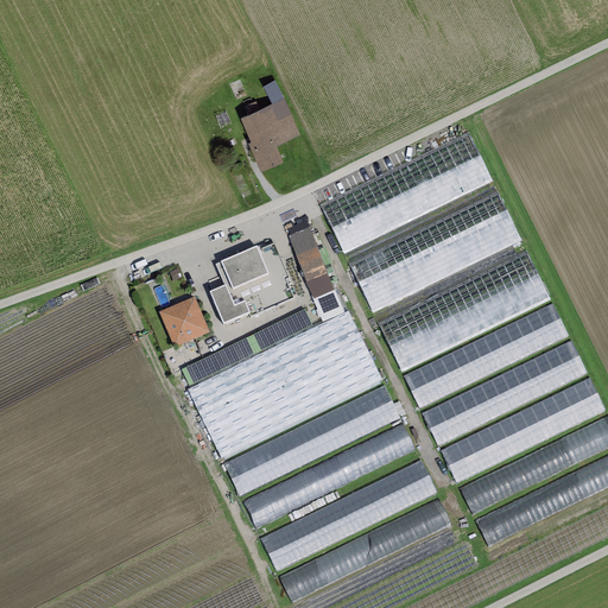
[(276,81),(263,87),(272,105),(283,97),(276,81)]
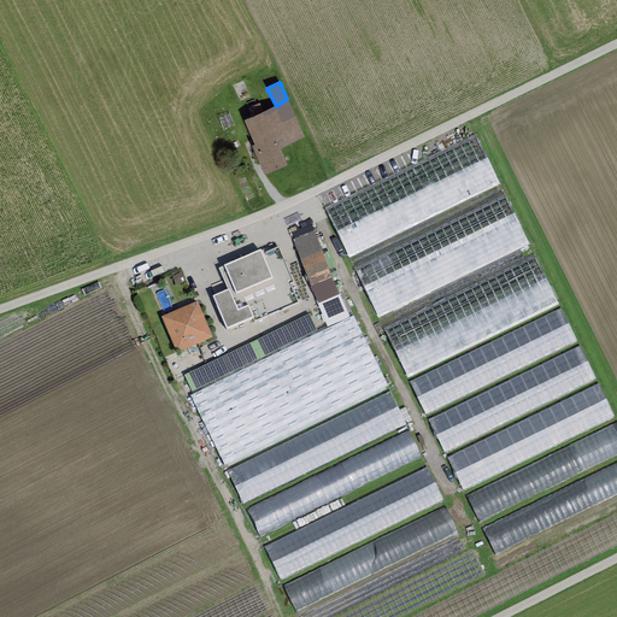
[(288,101),(244,121),(254,146),(252,147),(265,176),(288,165),(281,150),(305,139),(288,101)]
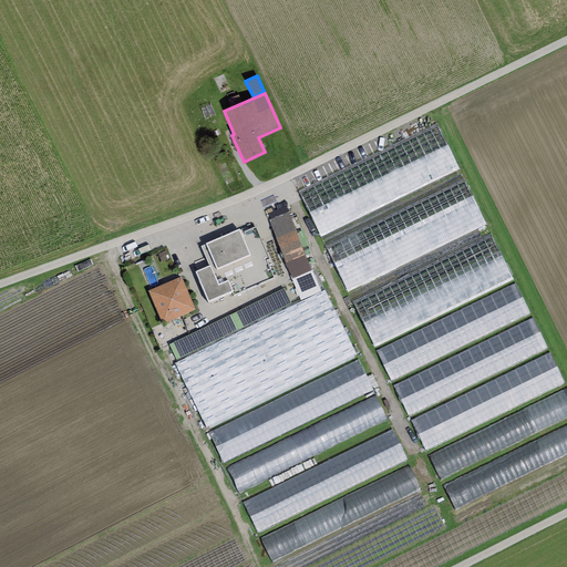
[(319,232),(461,173),(443,129),(300,187),(319,232)]
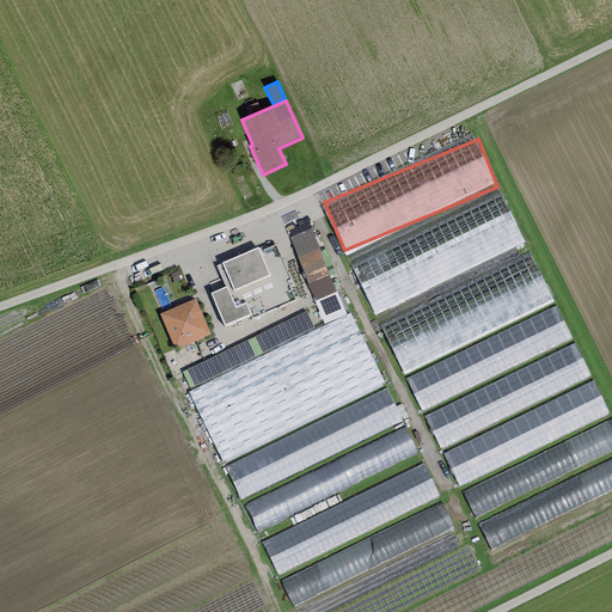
[(372,308),(526,249),(507,199),(353,259),(372,308)]
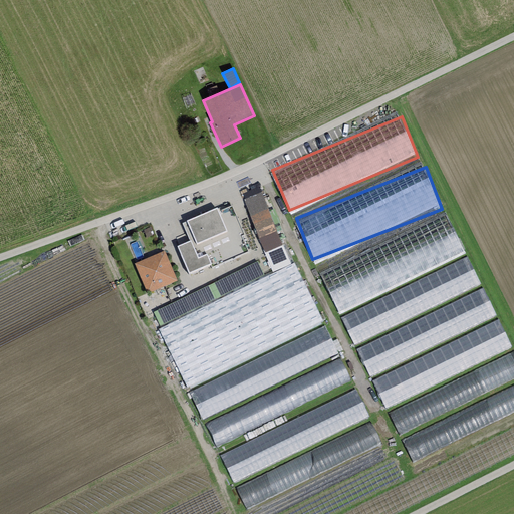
[(261,192),(243,200),(265,251),(264,251),(272,272),(291,264),(261,192)]
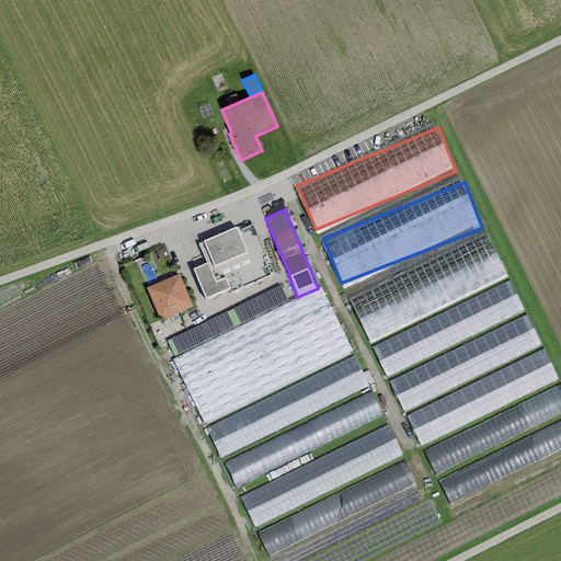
[(237,227),(203,240),(214,267),(248,253),(237,227)]
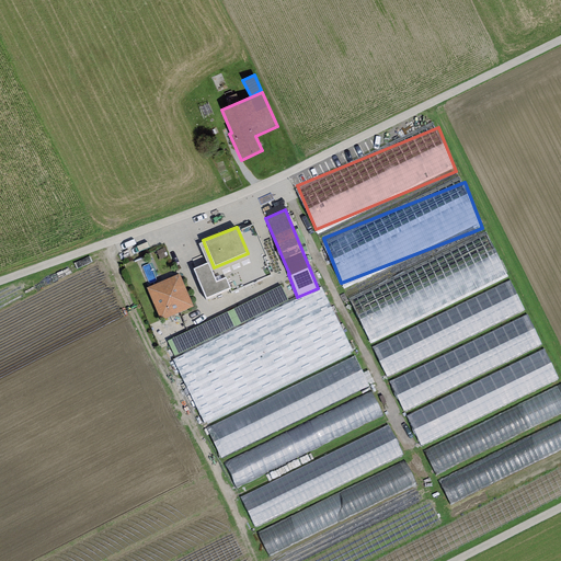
[(368,338),(510,282),(491,237),(351,293),(368,338)]
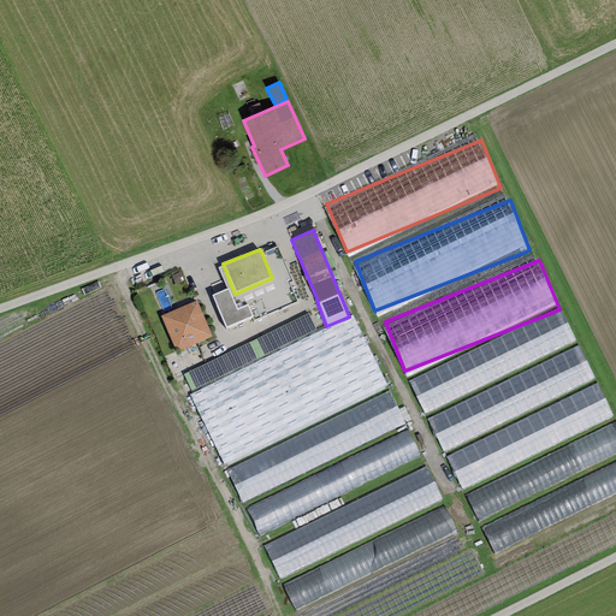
[(229,289),(212,296),(226,329),(253,317),(248,304),(237,309),(229,289)]
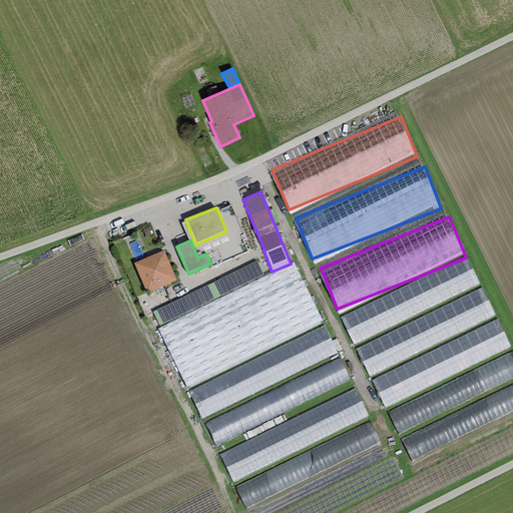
[(164,250),(134,263),(146,293),(176,281),(164,250)]
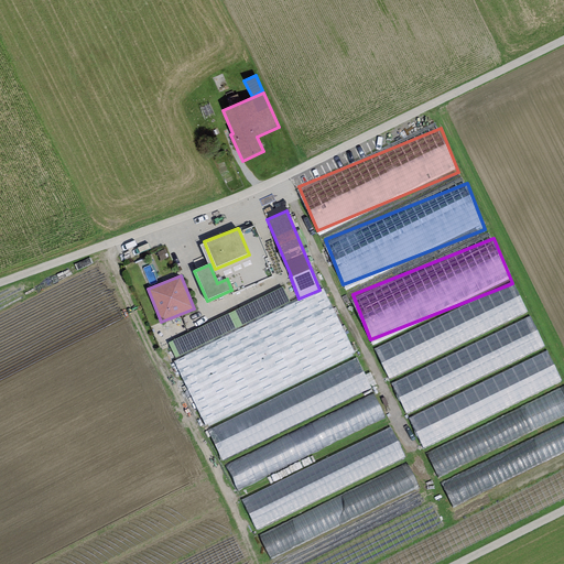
[(388,375),(530,317),(517,285),(375,343),(388,375)]
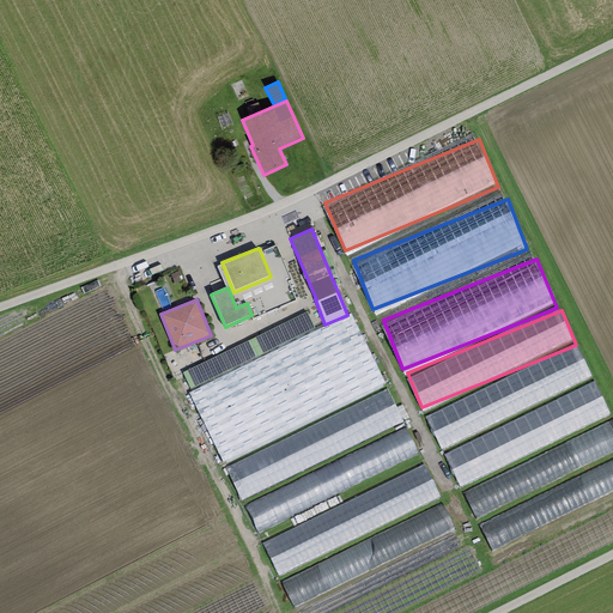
[(307,311),(182,372),(190,389),(314,327),(307,311)]
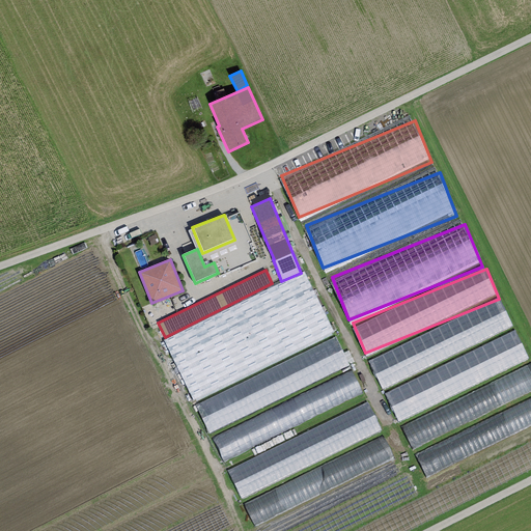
[(502,300),(369,357),(382,386),(514,329),(502,300)]
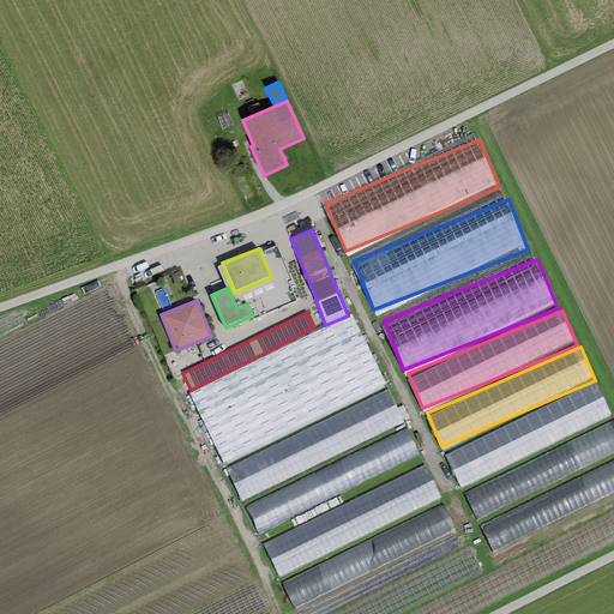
[(600,385),(446,449),(459,483),(613,420),(600,385)]
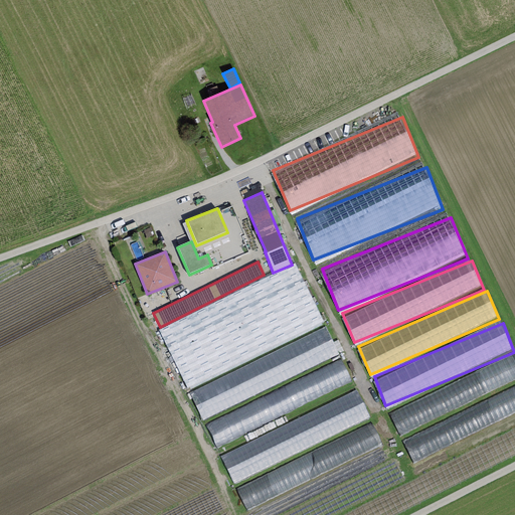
[(207,422),(216,444),(353,382),(340,355),(324,362),(327,368),(207,422)]
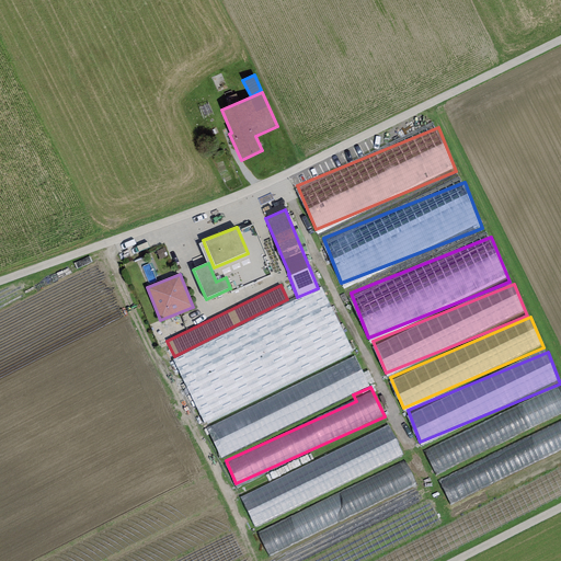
[(560,387),(424,445),(435,471),(560,416),(560,387)]
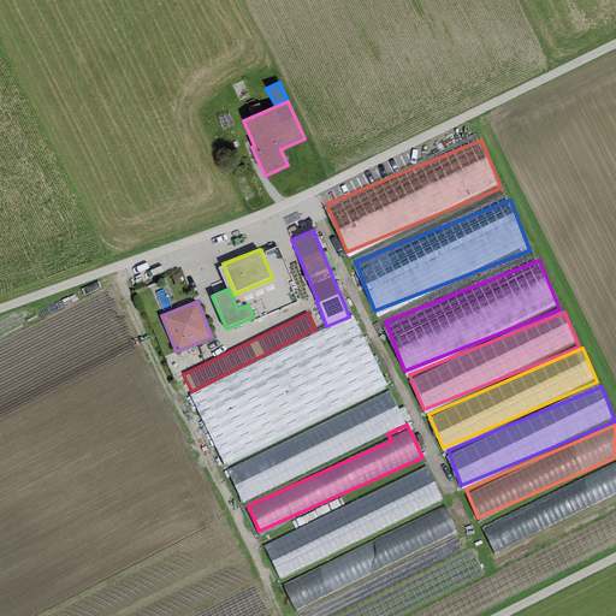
[(495,551),(615,496),(615,462),(481,525),(495,551)]
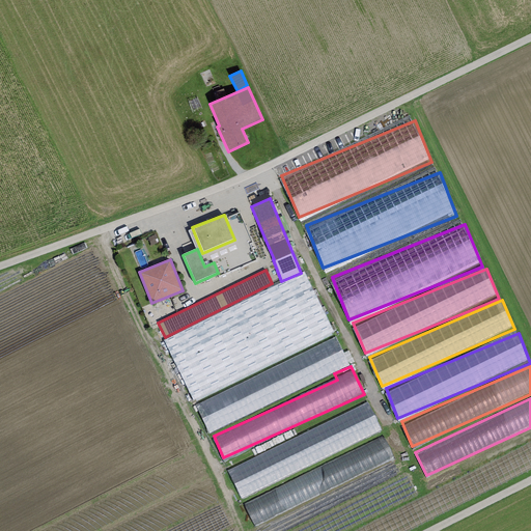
[(370,403),(228,467),(241,496),(384,432),(370,403)]
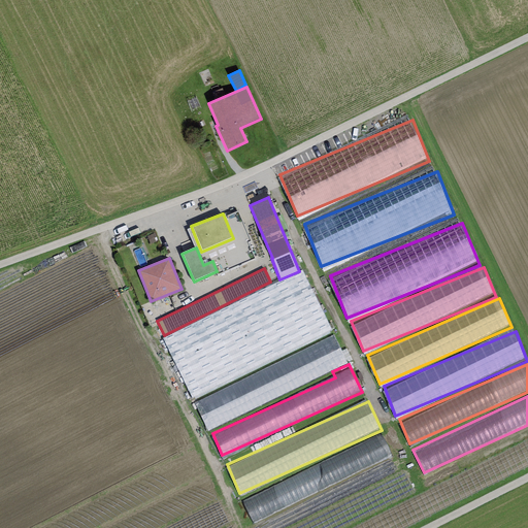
[(385,437),(242,495),(252,518),(394,460),(385,437)]
